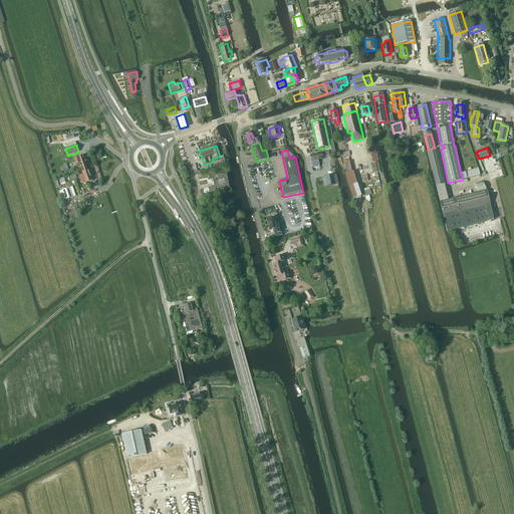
[(436,150),(428,152),(440,202),(448,200),(436,150)]
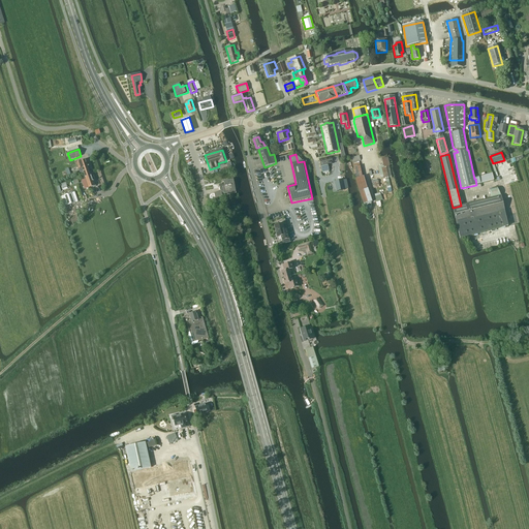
[(389,157),(382,159),(383,166),(378,167),(378,168),(381,179),(389,178),(392,178),(390,166),(389,157)]
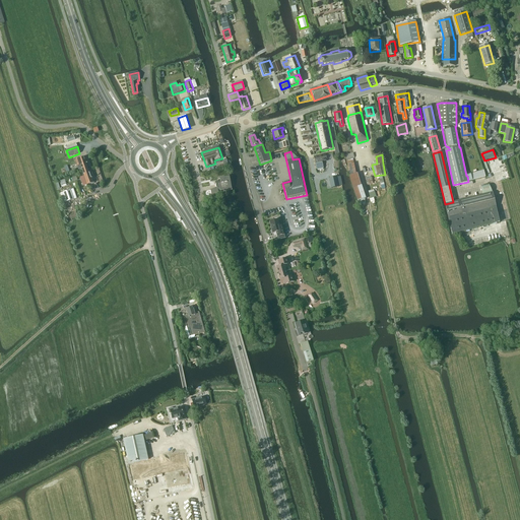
[(326,155),(314,157),(316,170),(323,169),(322,163),(325,161),(327,161),(326,155)]
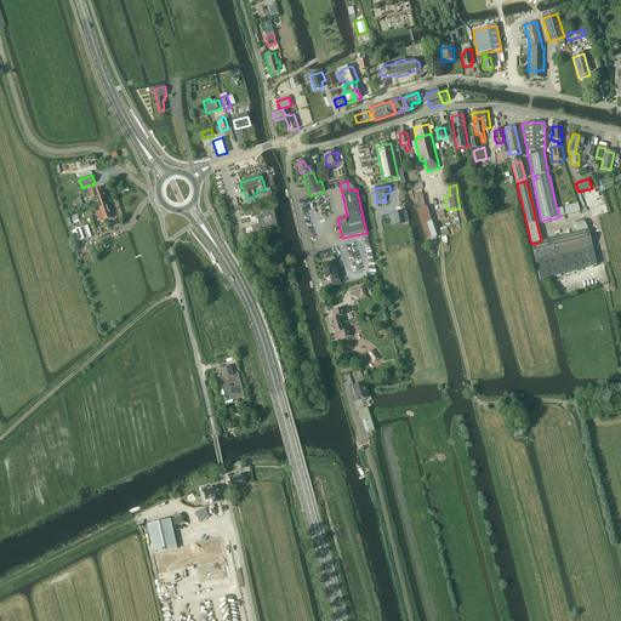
[(100,205),(106,203),(101,188),(90,192),(93,203),(98,201),(100,205)]
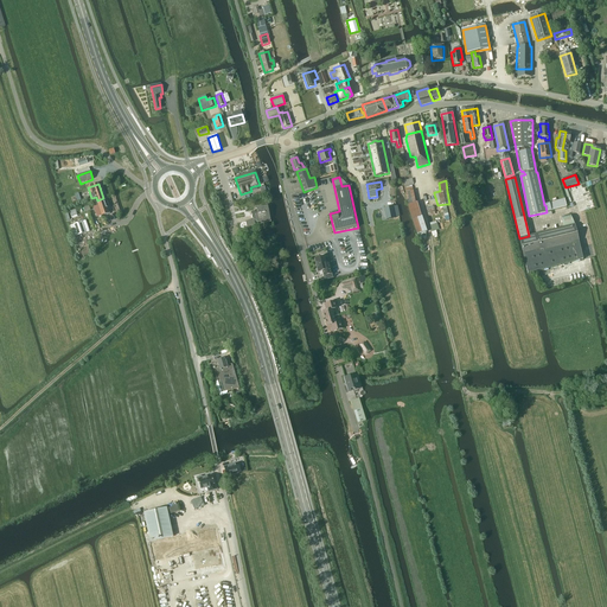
[(413,190),(411,185),(406,187),(407,189),(406,189),(406,192),(408,204),(415,203),(413,190)]
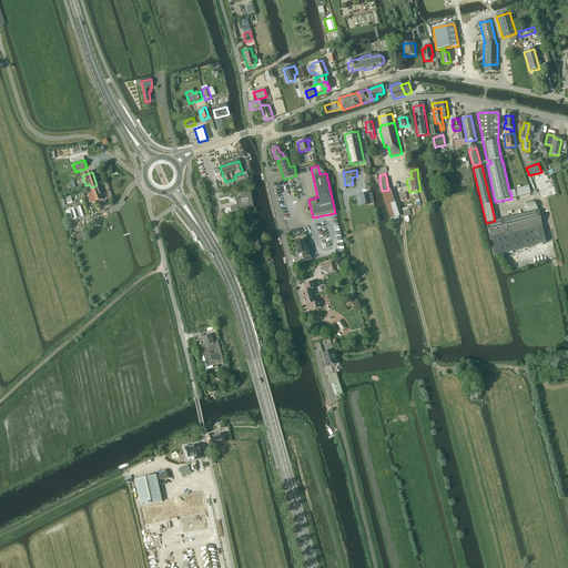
[(99,194),(97,185),(91,188),(92,192),(88,194),(91,203),(102,200),(101,194),(99,194)]
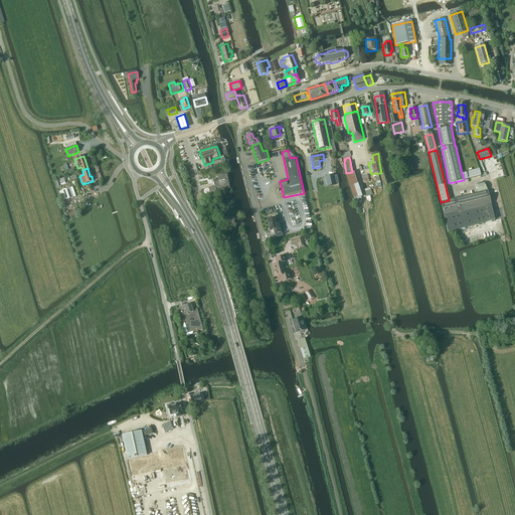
[(463,173),(463,174),(464,180),(481,176),(479,169),(463,173)]
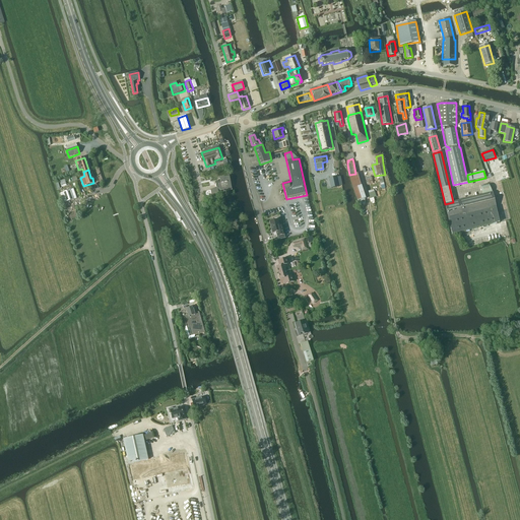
[(361,186),(358,174),(348,176),(352,188),(361,186)]
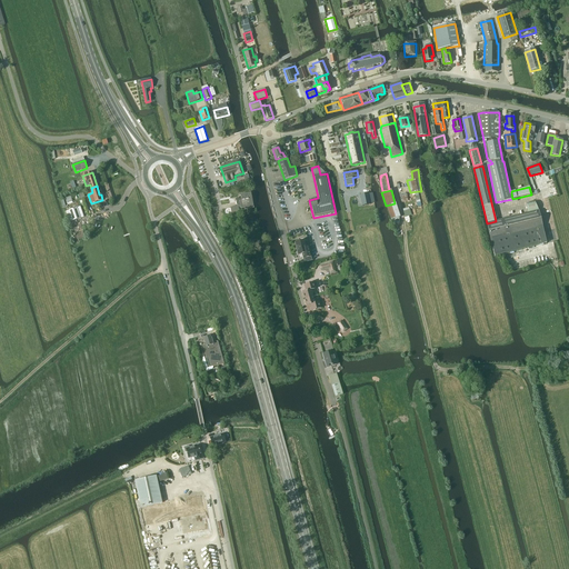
[(241,198),(239,199),(238,199),(238,200),(237,200),(237,201),(238,207),(230,208),(232,216),(240,215),(239,209),(251,207),(250,199),(252,199),(251,193),(241,196),(241,198)]
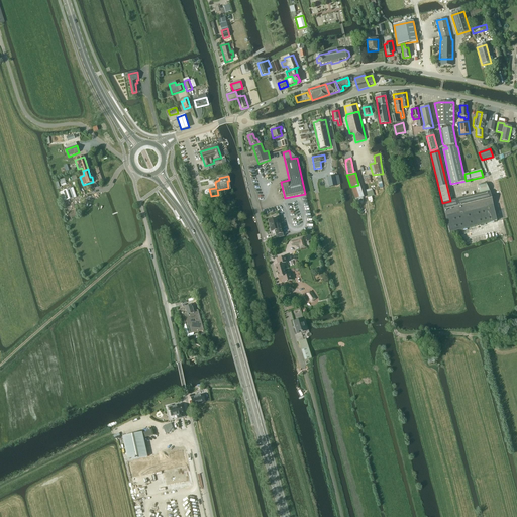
[(335,176),(327,178),(329,187),(337,186),(335,176)]
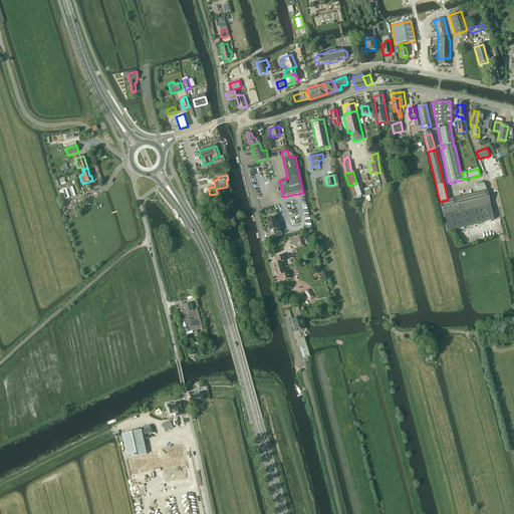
[(368,178),(367,175),(360,177),(362,184),(368,182),(367,178),(368,178)]
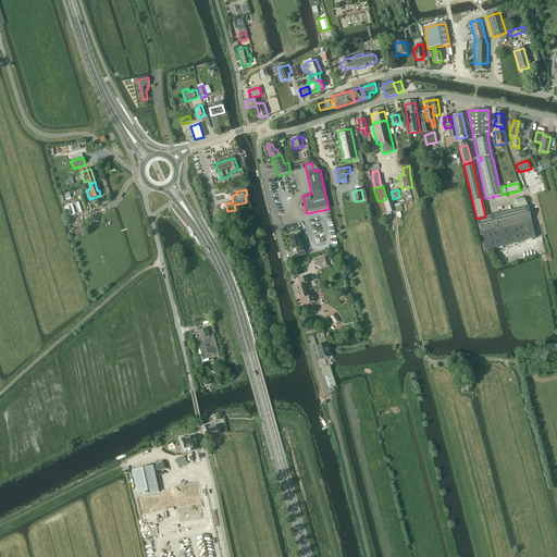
[(523,198),(516,200),(517,208),(527,206),(523,198)]
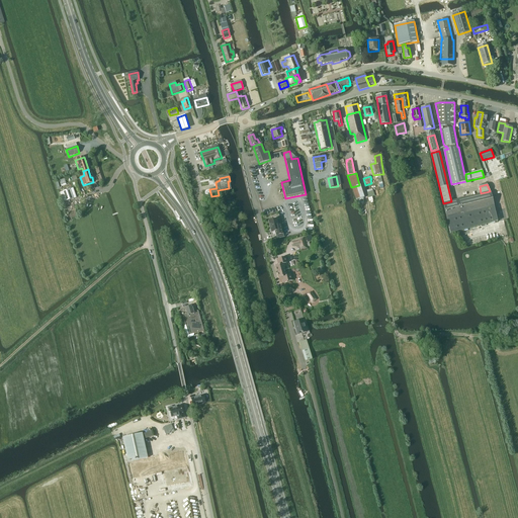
[(360,185),(351,188),(356,201),(364,198),(360,185)]
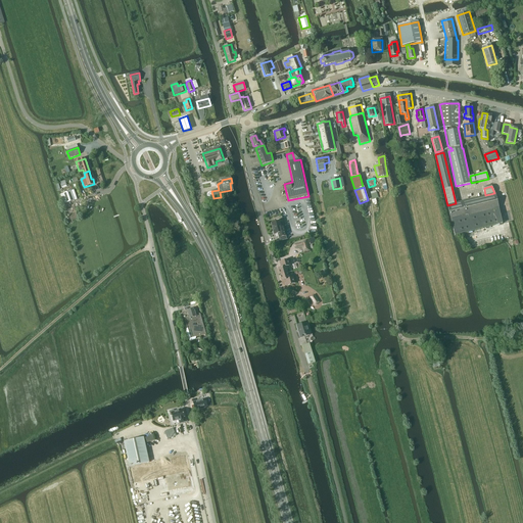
[(74,190),(63,194),(66,203),(77,200),(78,200),(74,190)]
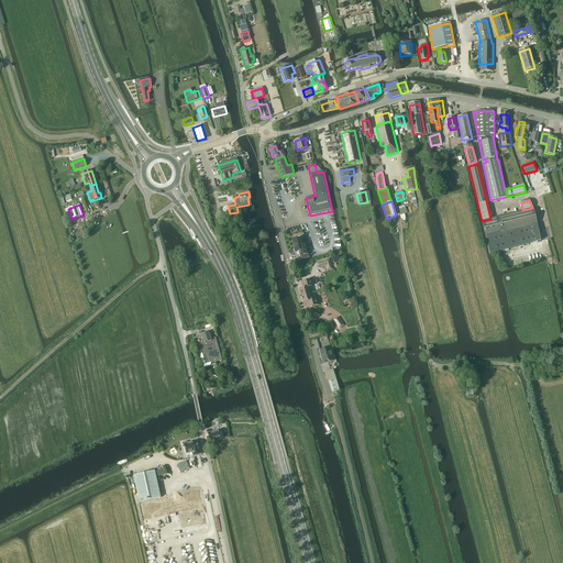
[(490,219),(482,221),(489,253),(541,241),(533,209),(523,211),(490,219)]
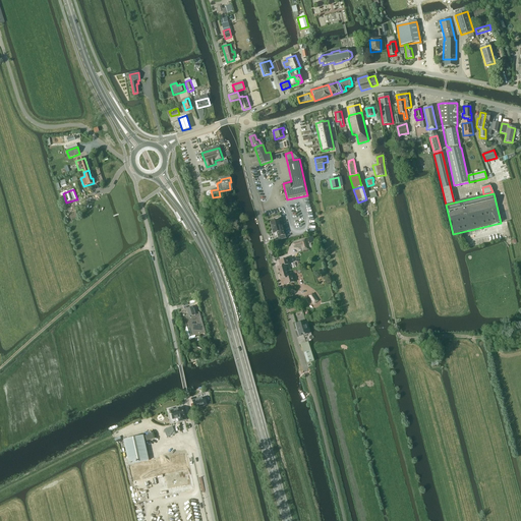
[(278,221),(271,223),(273,233),(277,233),(278,237),(284,235),(282,226),(280,227),(278,221)]
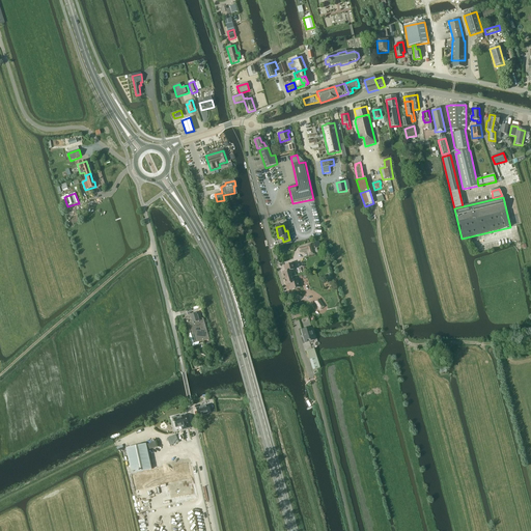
[(307,245),(298,248),(300,253),(309,251),(307,245)]
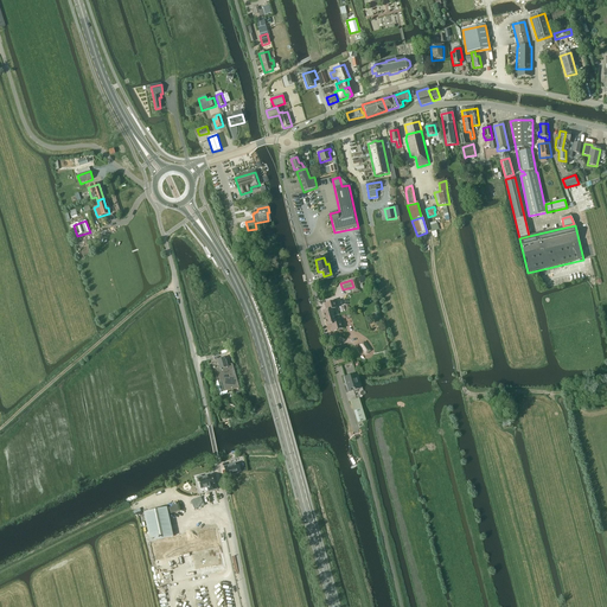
[(325,319),(334,317),(333,313),(334,313),(333,310),(336,308),(333,302),(336,301),(334,301),(325,305),(326,311),(324,312),(325,319)]
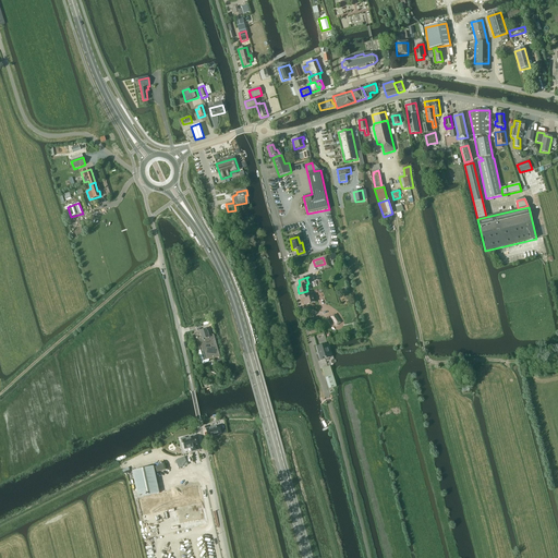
[(307,294),(307,291),(299,293),(301,300),(304,299),(306,305),(315,302),(314,302),(312,296),(311,298),(310,294),(307,294)]
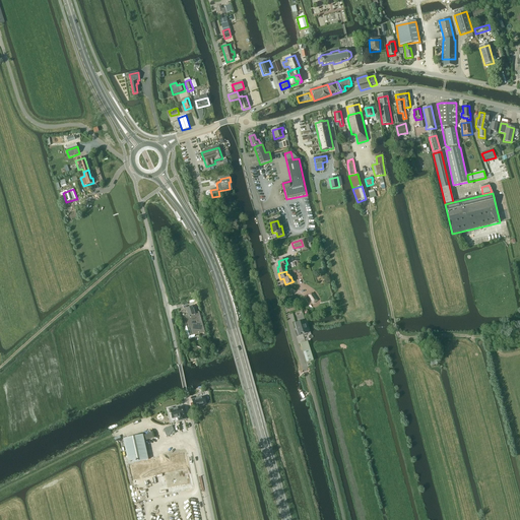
[(314,304),(318,301),(314,295),(310,298),(314,304)]
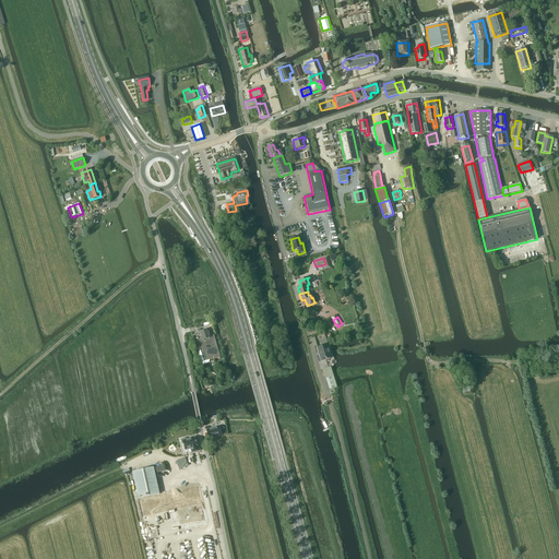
[(202,339),(198,341),(204,363),(216,358),(221,357),(214,335),(209,337),(207,333),(206,333),(206,331),(201,333),(202,334),(201,335),(202,339)]
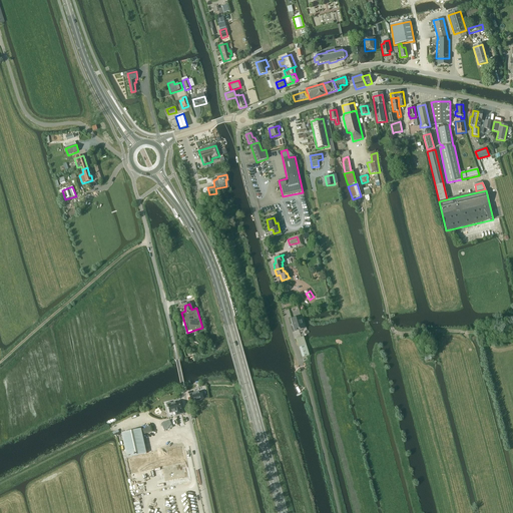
[(296,332),(304,329),(301,317),(292,319),(296,332)]
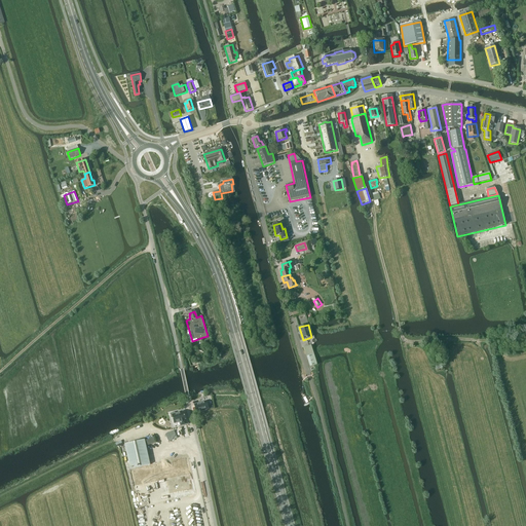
[(307,357),(313,353),(311,345),(304,347),(307,357)]
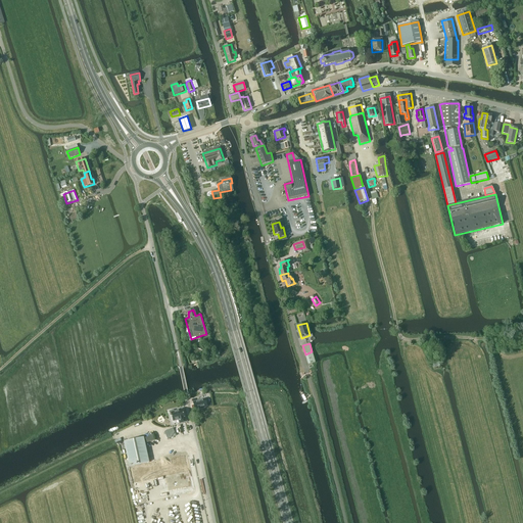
[(313,354),(305,357),(308,365),(316,363),(313,354)]
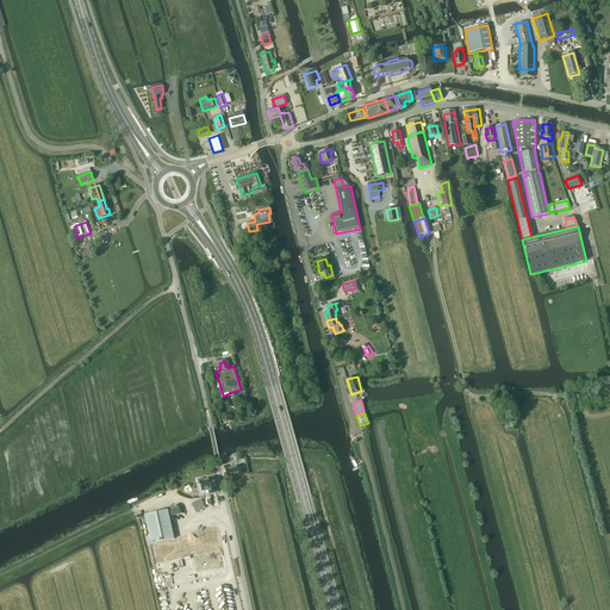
[(228,478),(242,474),(240,466),(225,470),(228,478)]
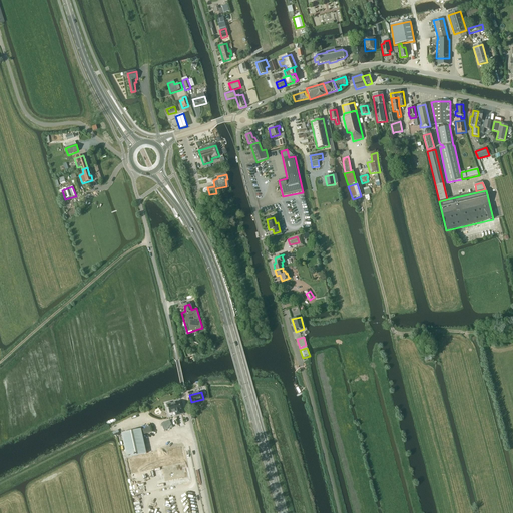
[(180,398),(163,402),(168,418),(177,416),(181,415),(184,414),(180,398)]
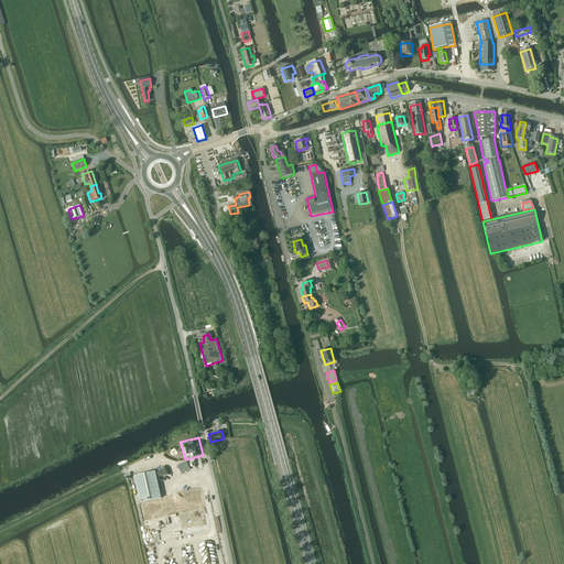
[(190,470),(186,462),(177,465),(177,466),(181,474),(190,470)]
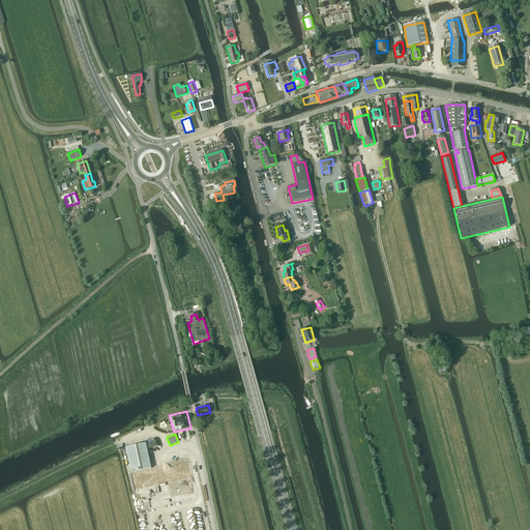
[(146,443),(125,448),(130,473),(131,473),(139,506),(195,494),(187,463),(151,470),(151,469),(151,468),(146,443)]
